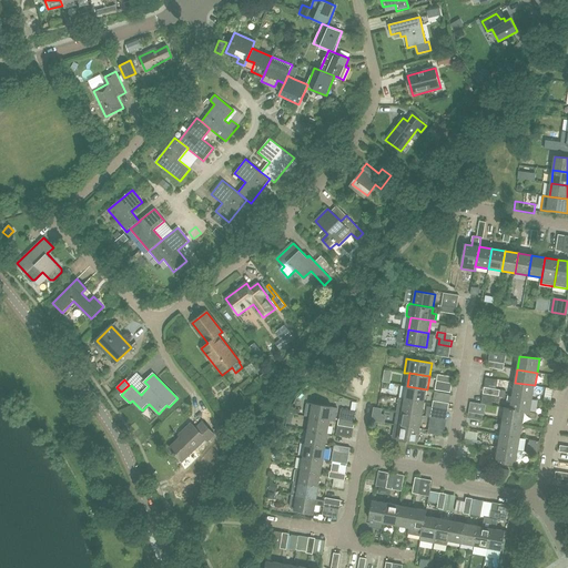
[(440,383),(439,391),(454,393),(455,385),(440,383)]
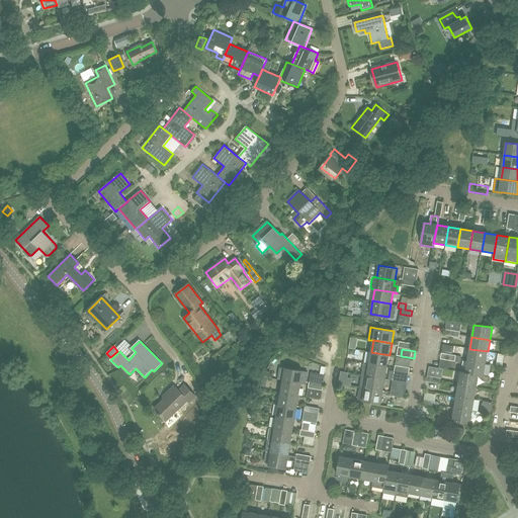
[(486,363),(488,351),(469,349),(467,360),(486,363)]
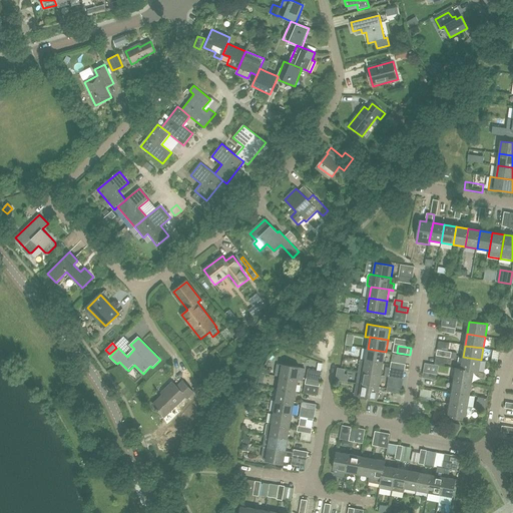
[(366,361),(384,364),(386,352),(368,349),(366,361)]
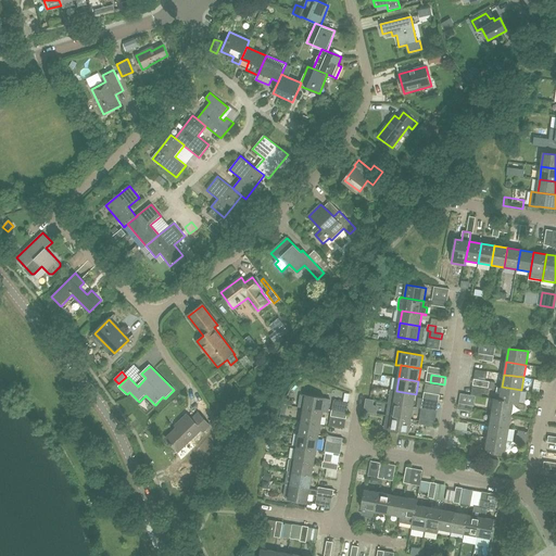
[(521,390),(502,387),(500,400),(500,401),(513,403),(519,404),(521,390)]
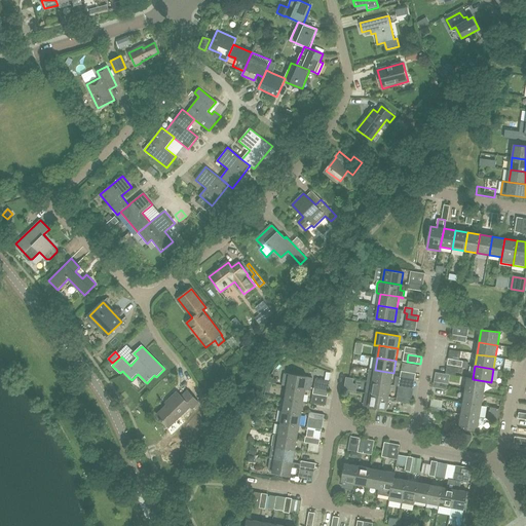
[(370,369),(368,381),(391,385),(393,373),(375,370),(370,369)]
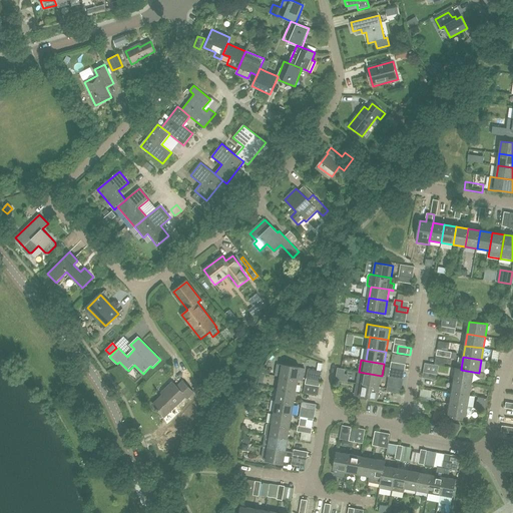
[(277,364),(275,376),(281,377),(299,380),(303,381),(305,369),(301,368),(283,365),(277,364)]
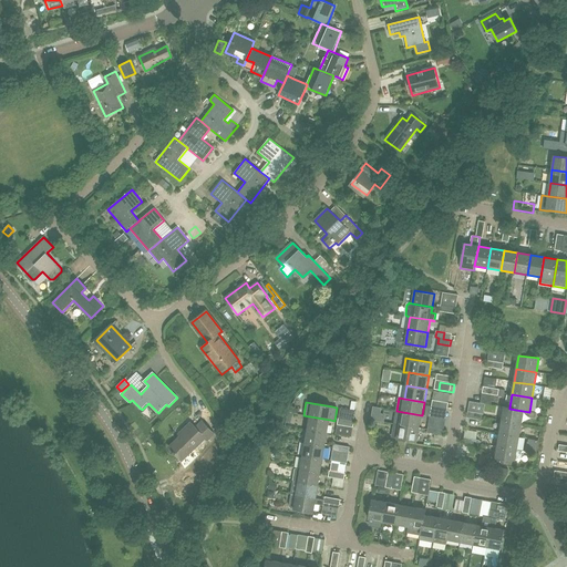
[(504,406),(502,421),(521,424),(523,411),(509,409),(509,408),(504,406)]
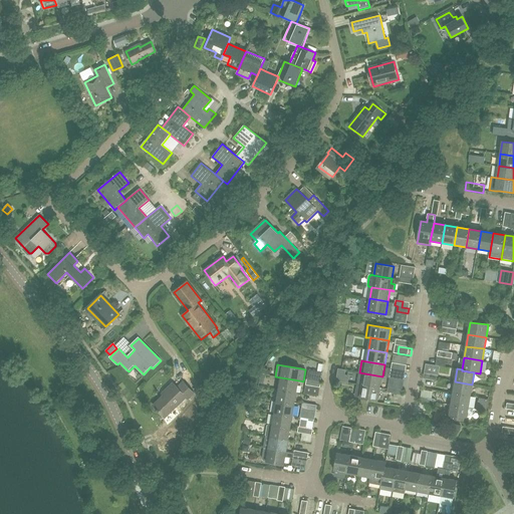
[(339,369),(337,381),(343,382),(345,370),(342,369),(339,369)]
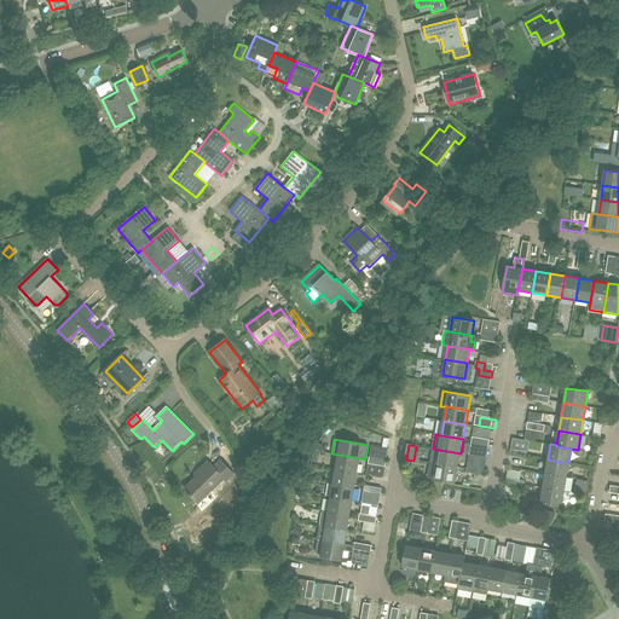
[(431,463),(458,468),(461,453),(433,449),(431,463)]
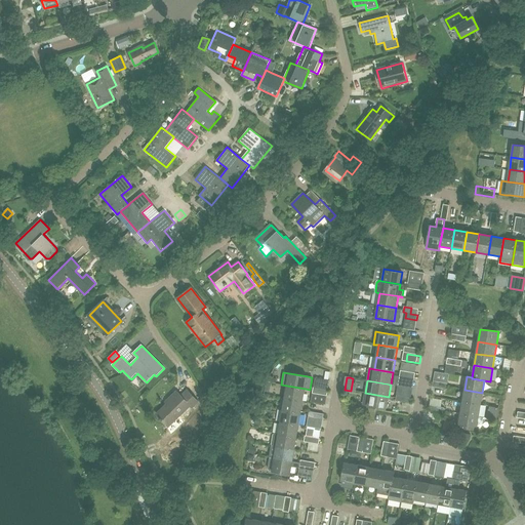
[(287,386),(285,398),(304,401),(306,389),(287,386)]
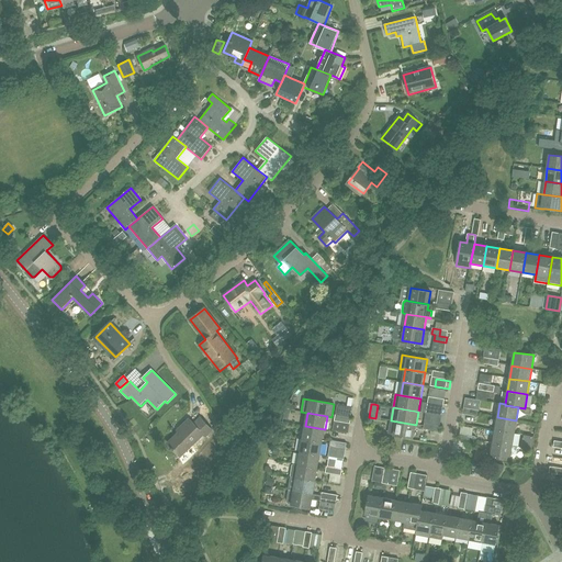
[(514,434),(516,420),(497,417),(495,430),(514,434)]
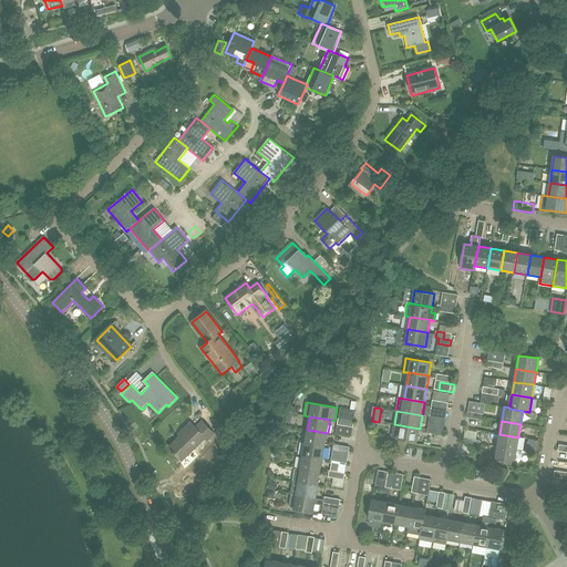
[(203,422),(196,429),(191,423),(182,432),(184,434),(169,447),(183,461),(206,439),(208,441),(215,434),(203,422)]
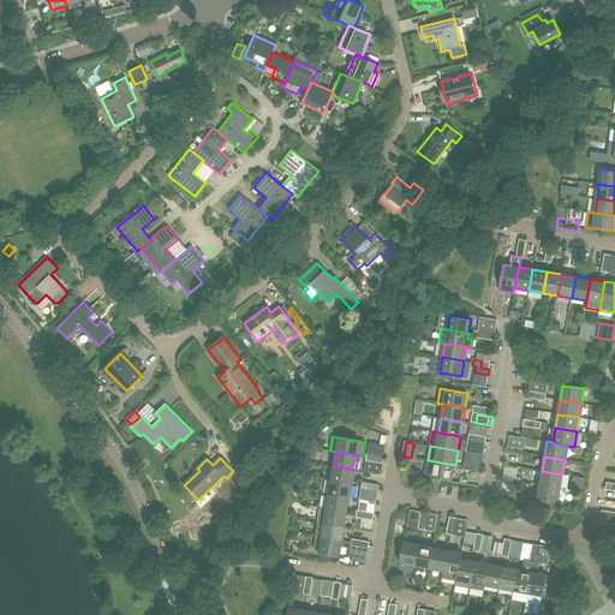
[(431,476),(453,479),(455,465),(428,460),(425,475),(431,476)]
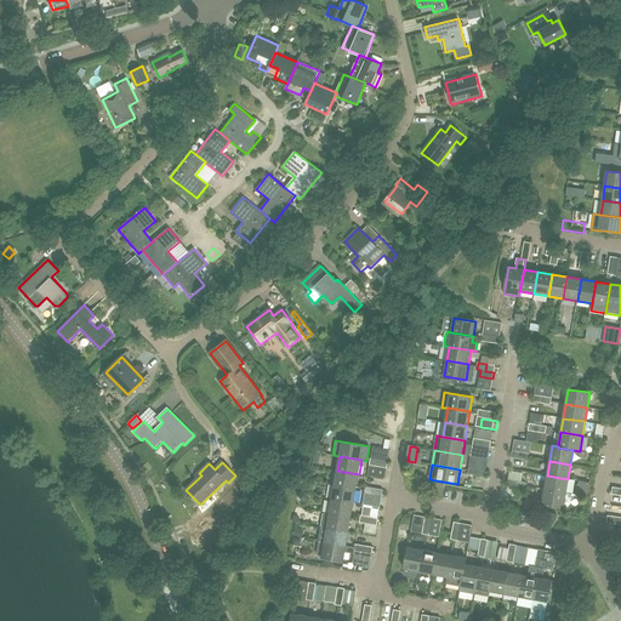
[(337,471),(335,485),(357,489),(359,474),(337,471)]
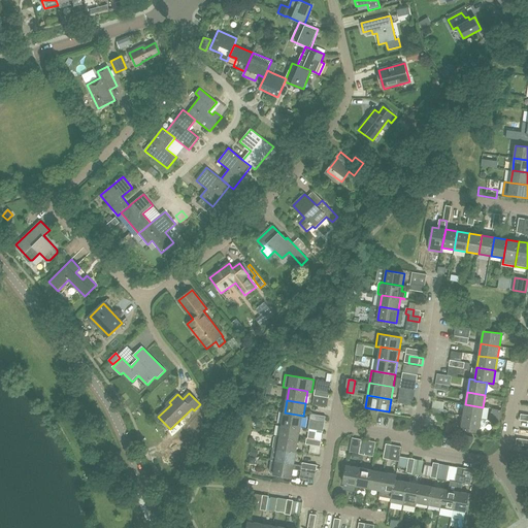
[(482,419),(483,407),(465,404),(463,416),(482,419)]
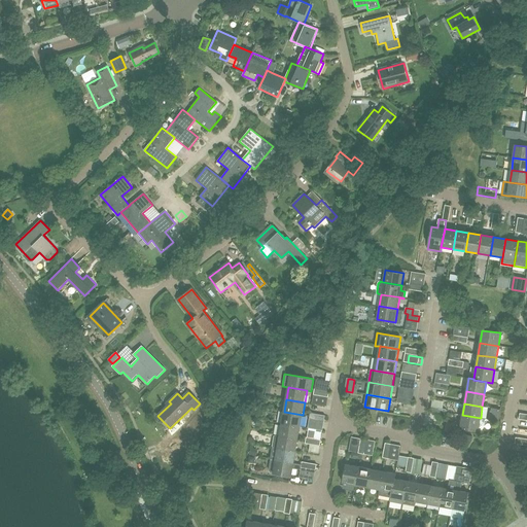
[(284,412),(282,424),(301,427),(303,415),(284,412)]
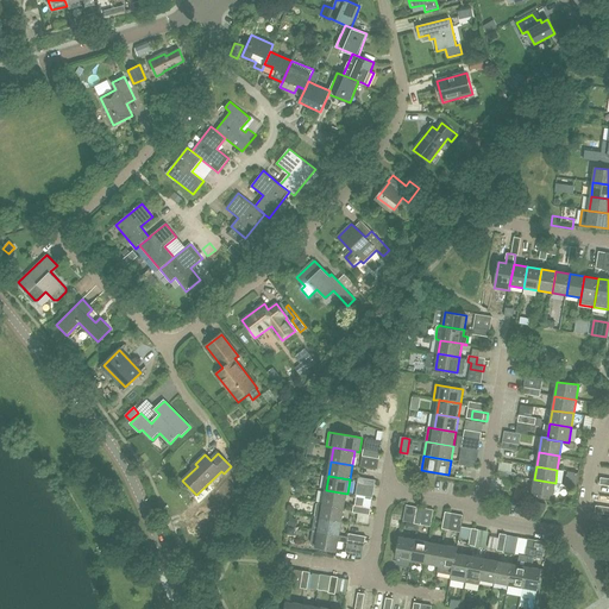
[(562,484),(556,483),(534,479),(532,495),(552,498),(553,491),(558,493),(560,491),(562,484)]
